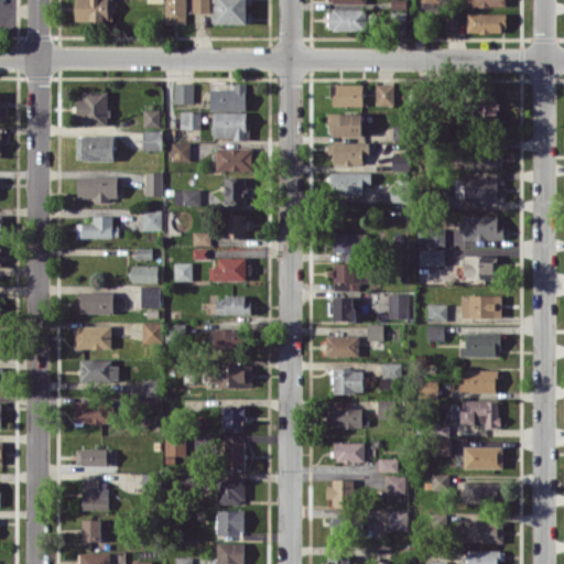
[(75,0),(76,21),(112,20),(112,0),(75,0)]
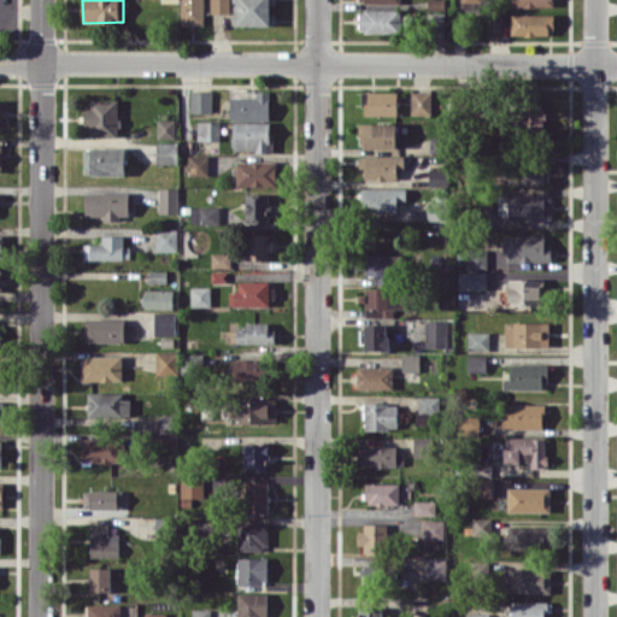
[(205,0),(180,0),(180,25),(205,25),(205,0)]
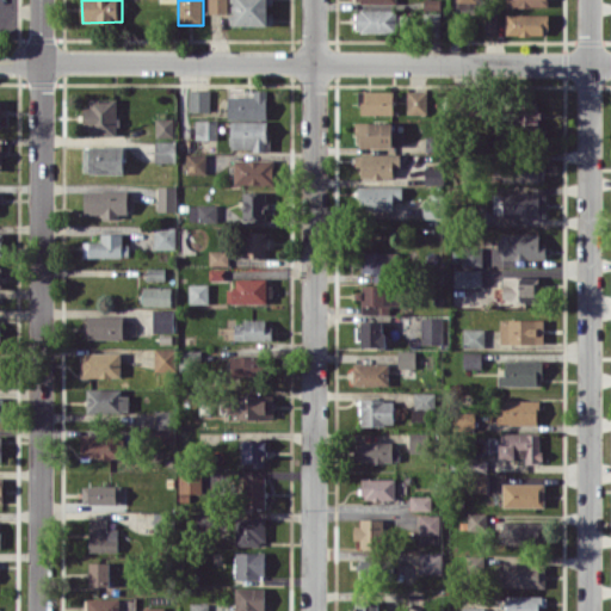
[(233,0),(234,25),(273,25),(273,12),(271,12),(270,0),(233,0)]
